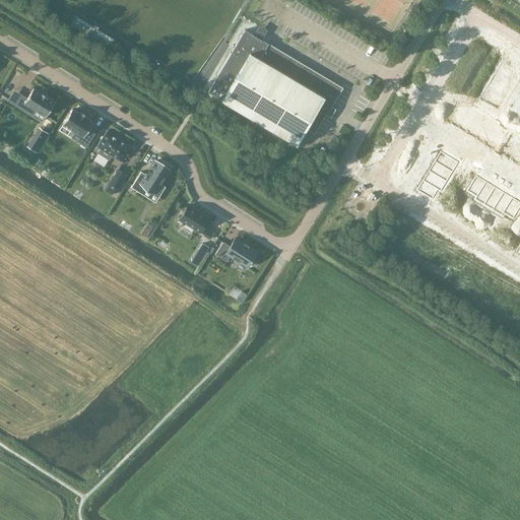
[(244,29),(206,92),(226,104),(296,144),(305,129),(314,134),(325,115),(330,118),(335,110),(331,107),(342,88),(244,29)]
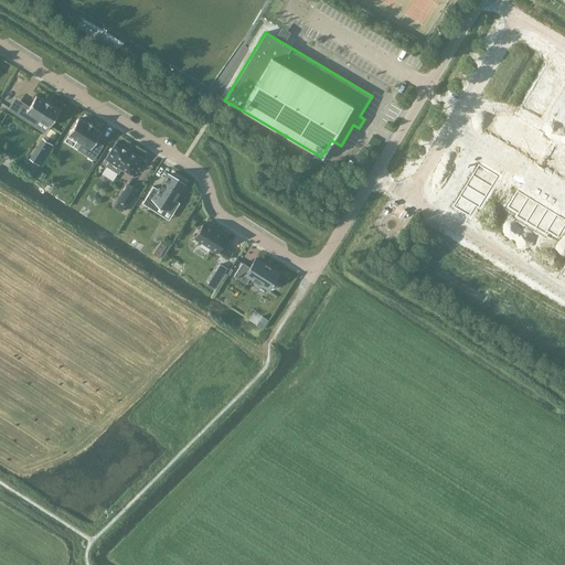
[(564,72),(551,63),(544,74),(561,84),(564,75),(564,72)]
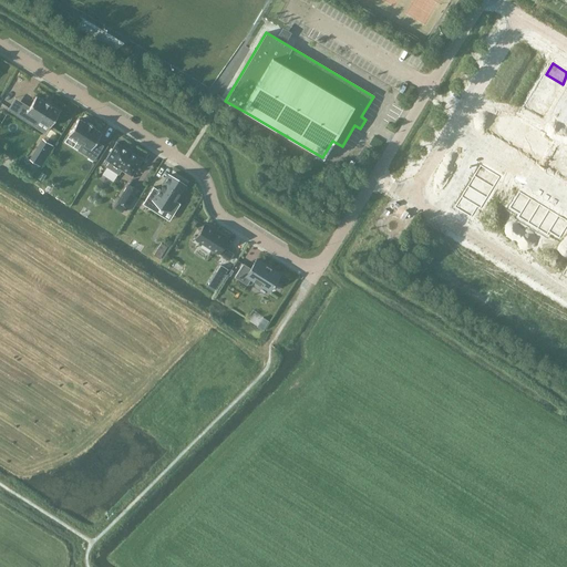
[(546,74),(539,84),(556,94),(563,84),(546,74)]
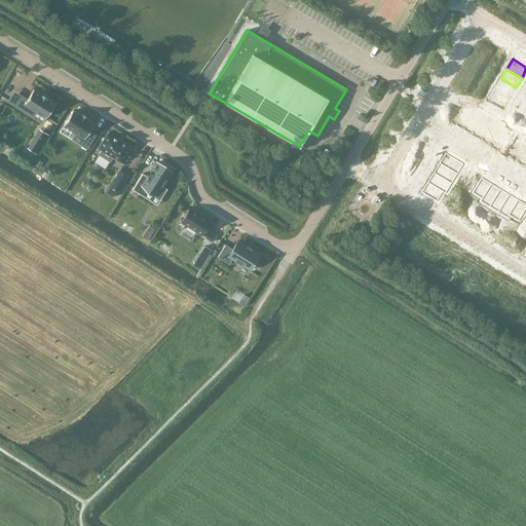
[(500,78),(494,88),(510,98),(516,87),(500,78)]
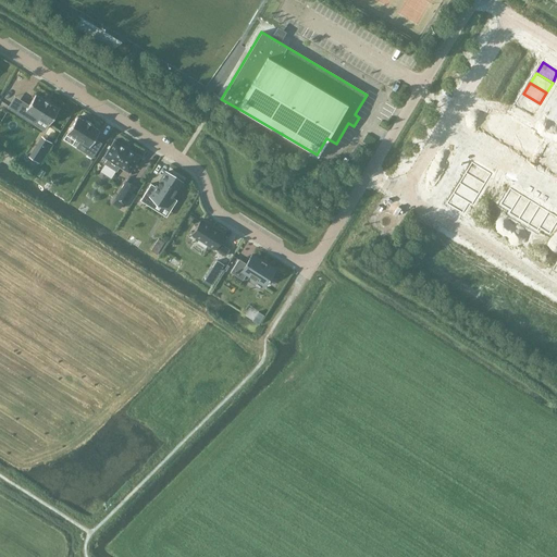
[(523,94),(517,103),(533,113),(540,103),(523,94)]
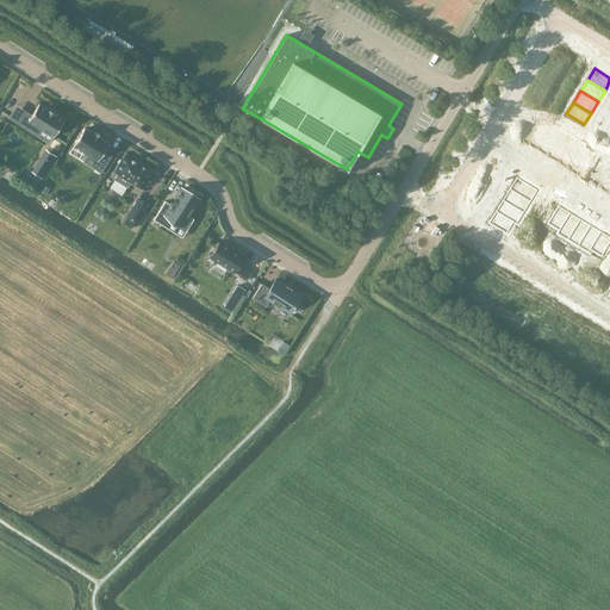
[(53,136),(63,119),(53,113),(54,112),(49,110),(48,110),(38,104),(31,114),(24,110),(17,120),(37,134),(41,128),(53,136)]
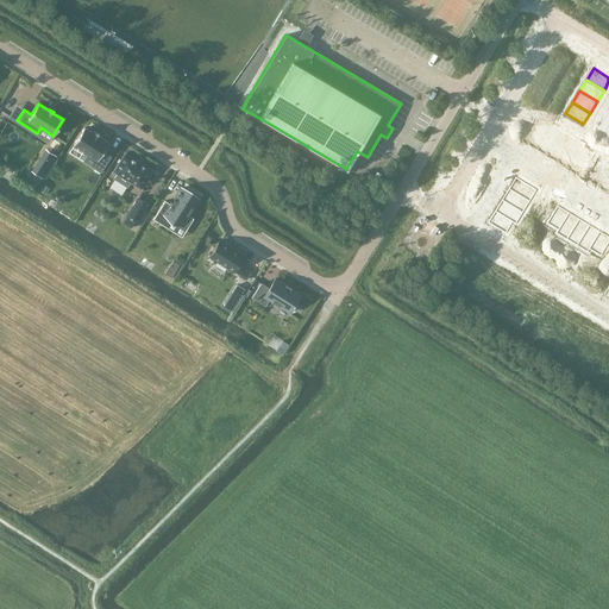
[(552,111),(548,117),(553,120),(558,114),(552,111)]
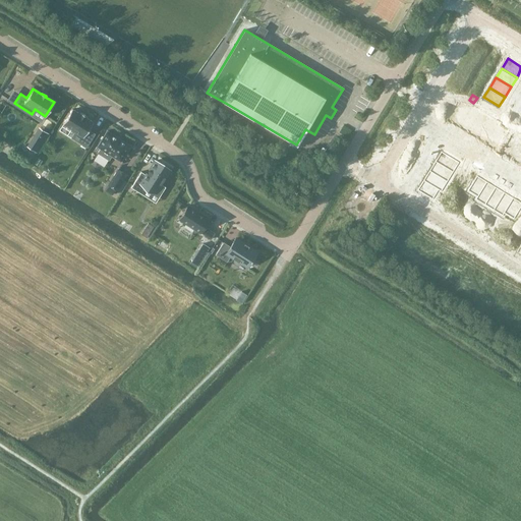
[(460,105),(451,120),(460,125),(469,110),(460,105)]
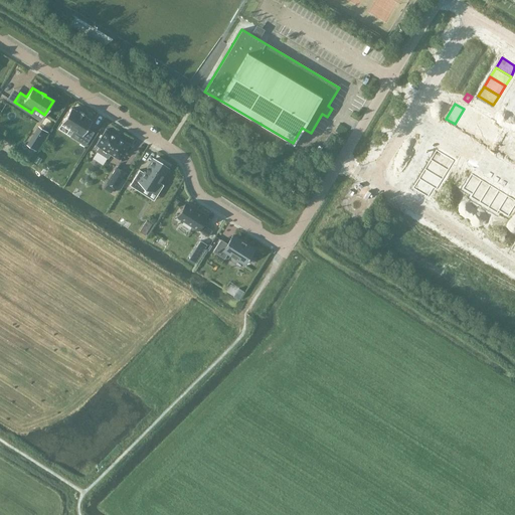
[(464,109),(455,124),(463,130),(474,112),(465,107),(464,109)]
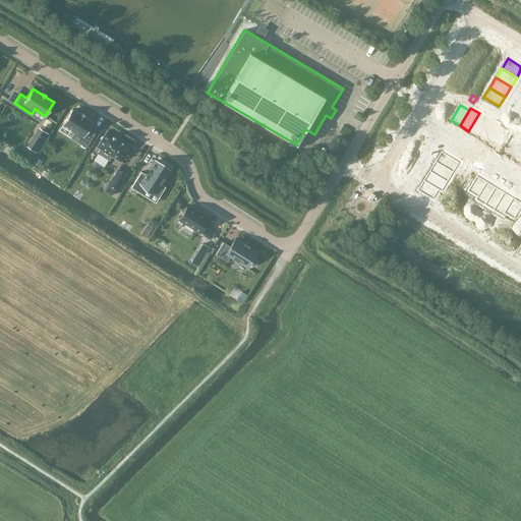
[(94,133),(88,129),(92,122),(84,117),(85,116),(79,112),(78,113),(71,109),(62,123),(82,136),(78,142),(85,148),(94,133)]
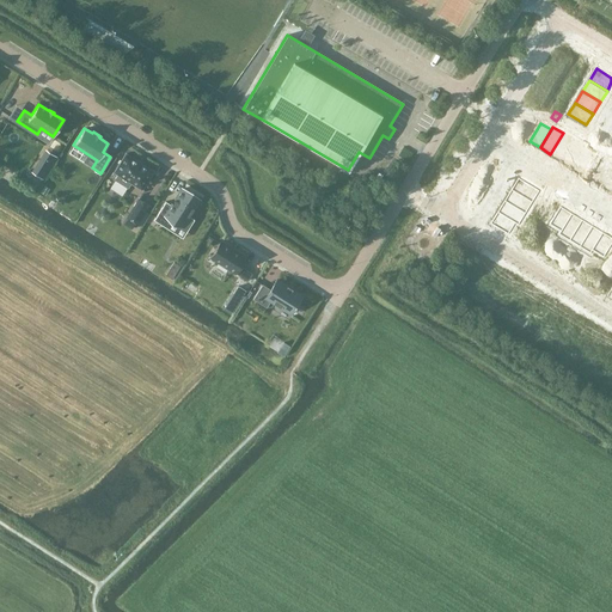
[(563,133),(550,154),(561,160),(574,140),(563,133)]
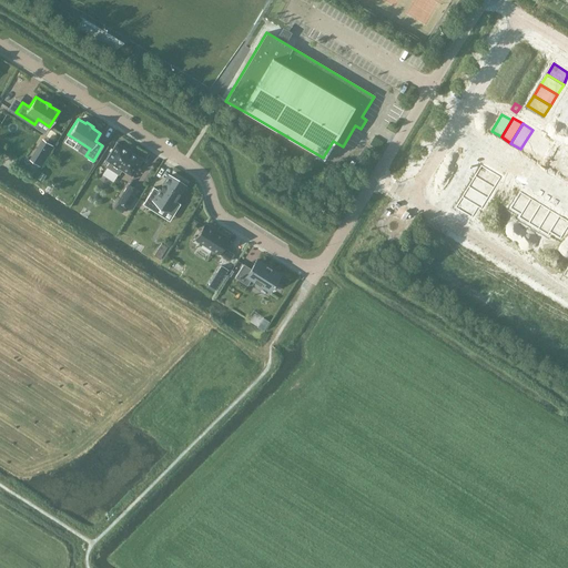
[(533,130),(520,149),(530,155),(540,139),(543,135),(533,130)]
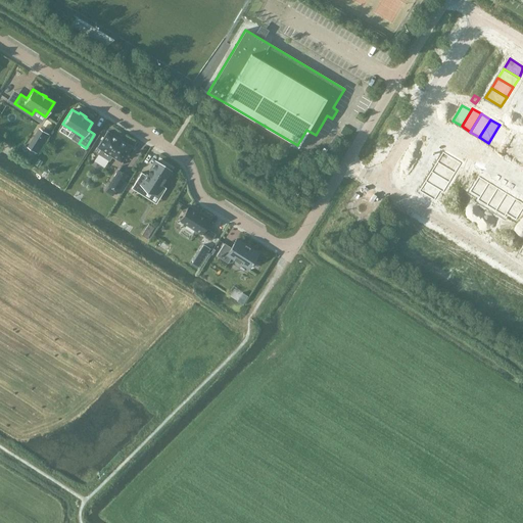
[(497,128),(488,143),(497,148),(507,133),(497,128)]
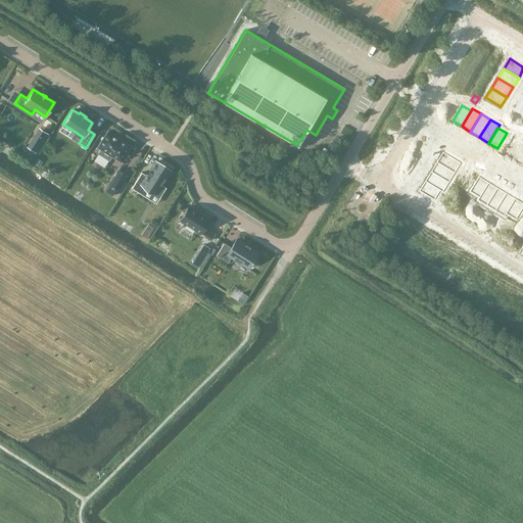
[(130,146),(106,131),(97,147),(100,149),(97,153),(108,160),(111,156),(121,161),(130,146)]
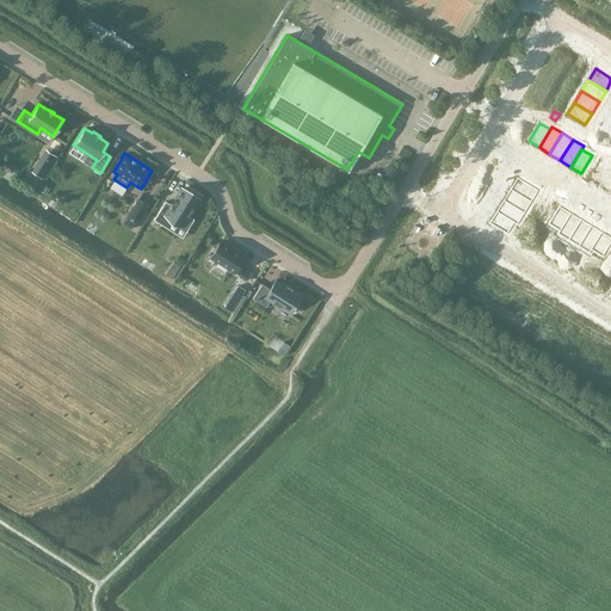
[(43,156),(32,173),(42,179),(53,162),(43,156)]
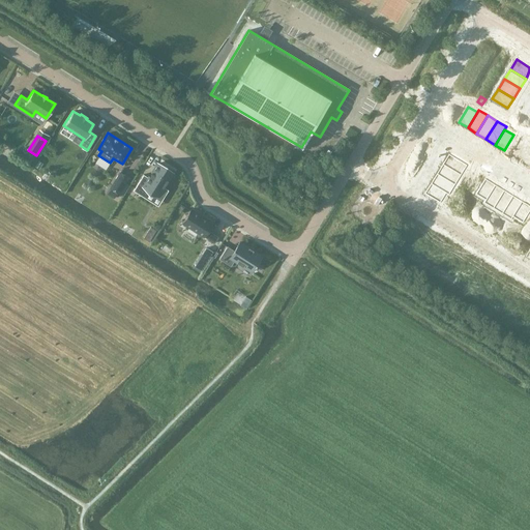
[(529,144),(522,140),(512,155),(521,160),(529,145),(529,144)]
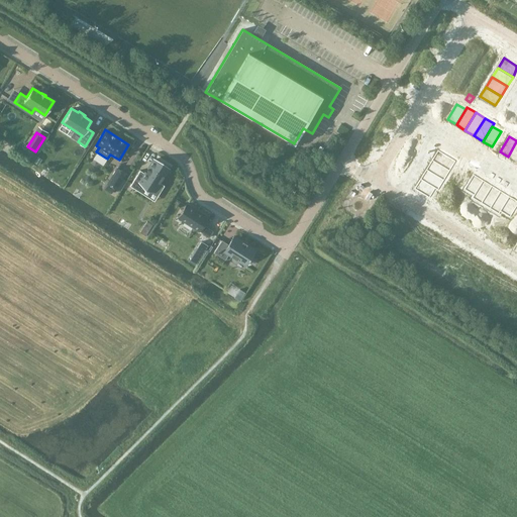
[(516,141),(508,157),(516,162),(516,141)]
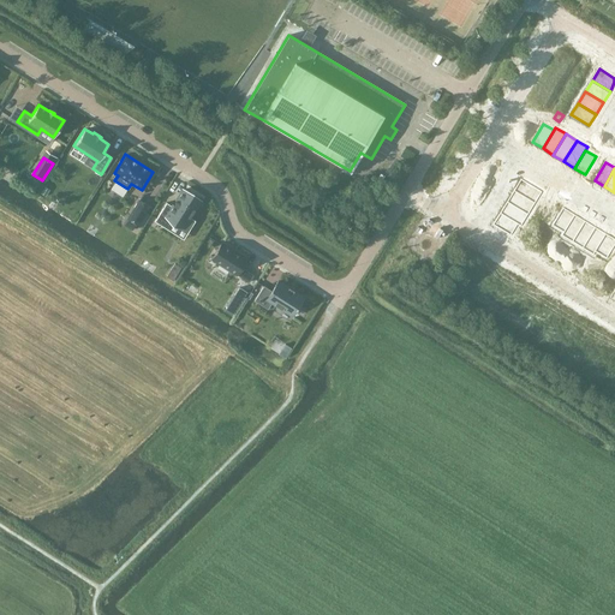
[(520,179),(513,191),(535,203),(542,192),(520,179)]
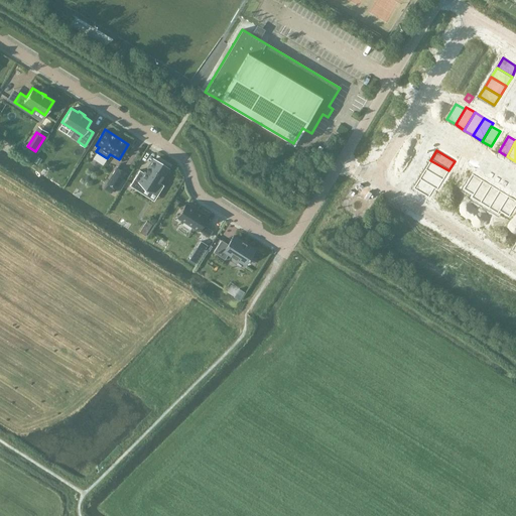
[(144,172),(139,169),(129,185),(139,191),(143,184),(157,194),(163,184),(158,182),(167,168),(153,159),(144,172)]
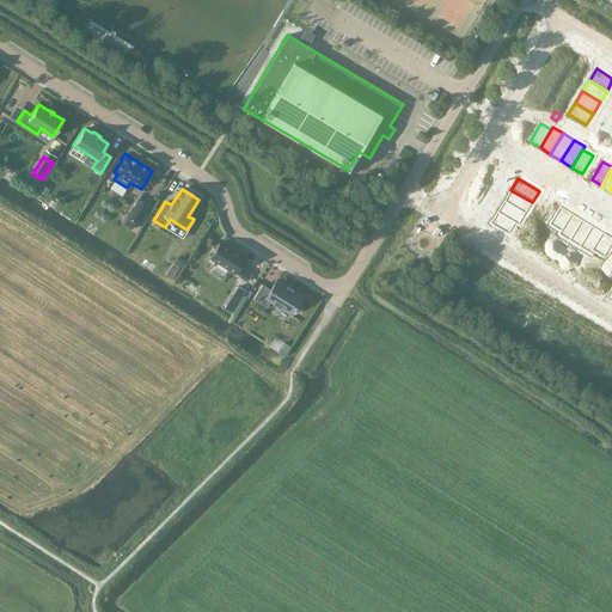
[(510,190),(503,201),(525,214),(532,202),(510,190)]
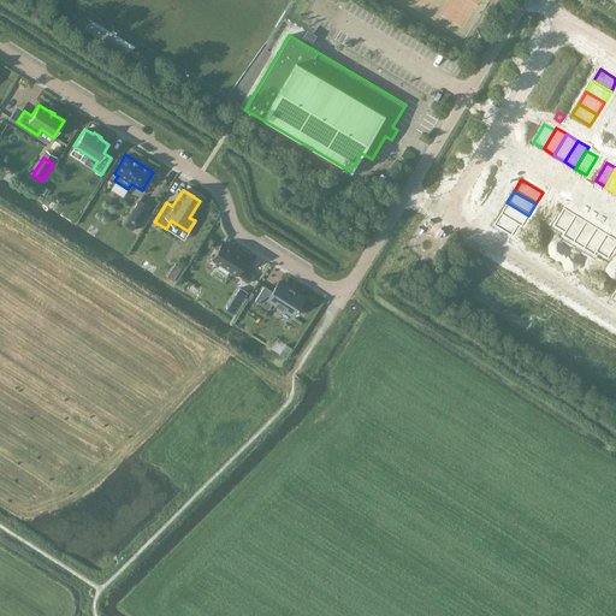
[(138,200),(126,218),(141,227),(148,215),(144,213),(149,207),(138,200)]
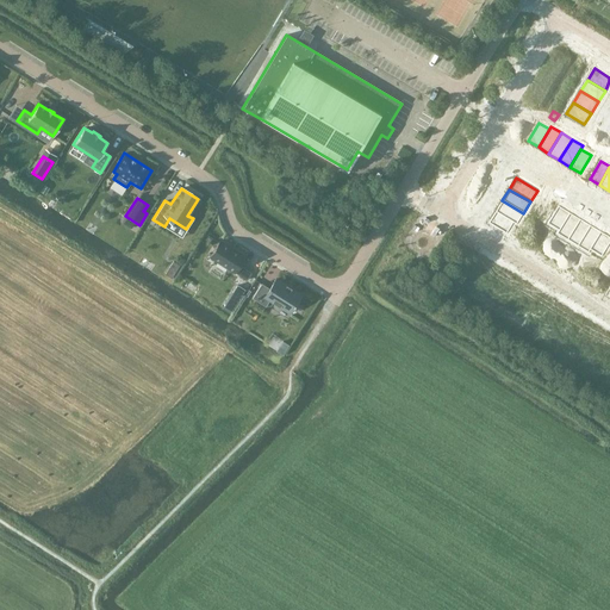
[(502,200),(495,212),(512,223),(516,224),(523,213),(502,200)]
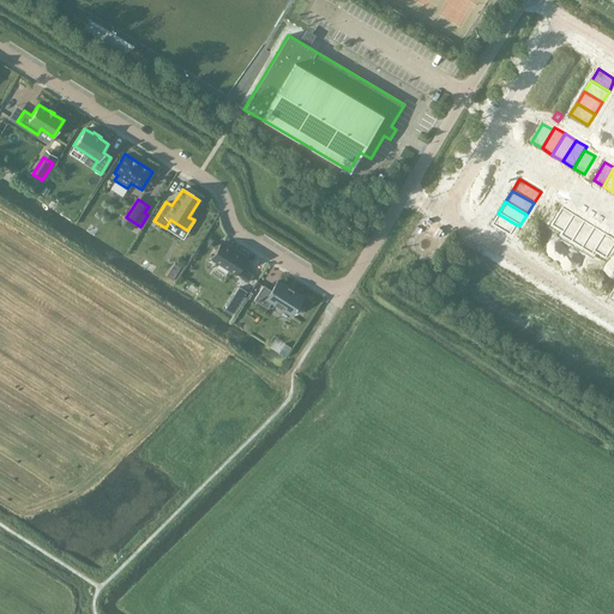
[(561,208),(551,226),(561,233),(560,235),(573,215),(561,208)]
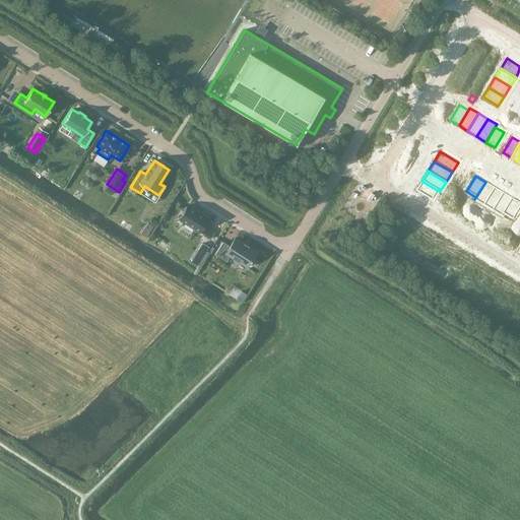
[(421,181),(416,190),(432,199),(437,190),(421,181)]
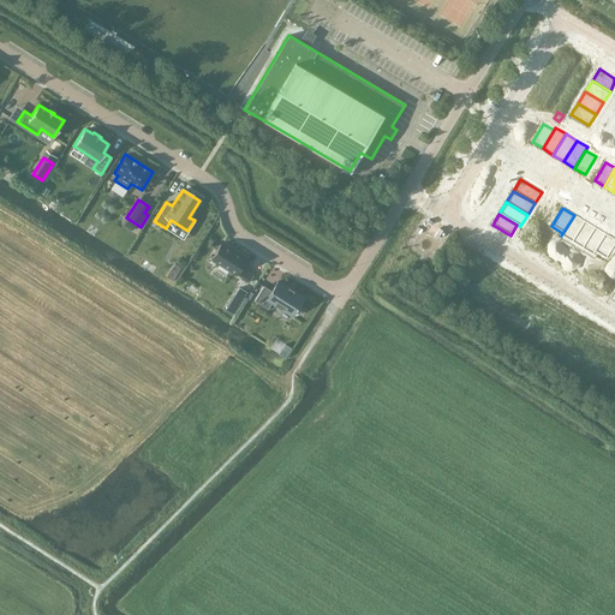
[(574,215),(561,236),(572,243),(584,221),(574,215)]
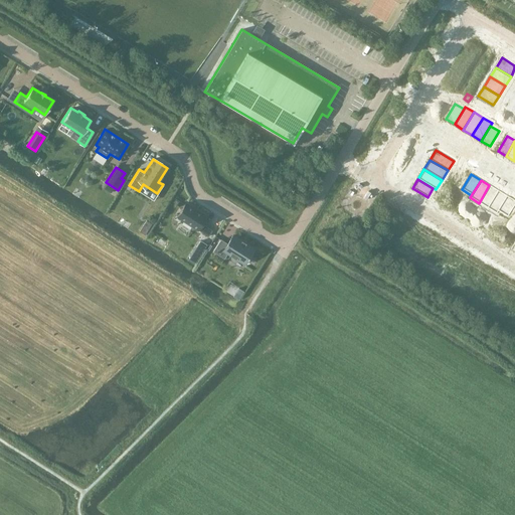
[(489,185),(479,203),(487,208),(498,190),(489,185)]
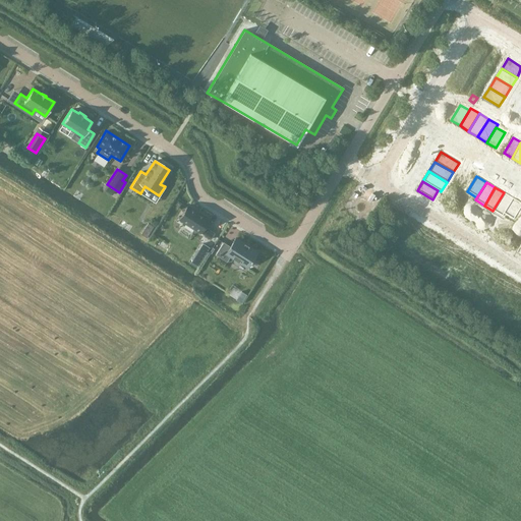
[(504,192),(493,211),(502,216),(513,198),(504,192)]
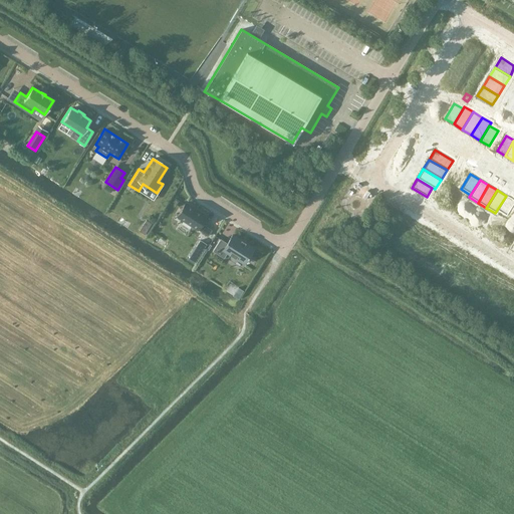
[(513,200),(506,196),(495,213),(497,211),(506,216),(513,203),(513,200)]
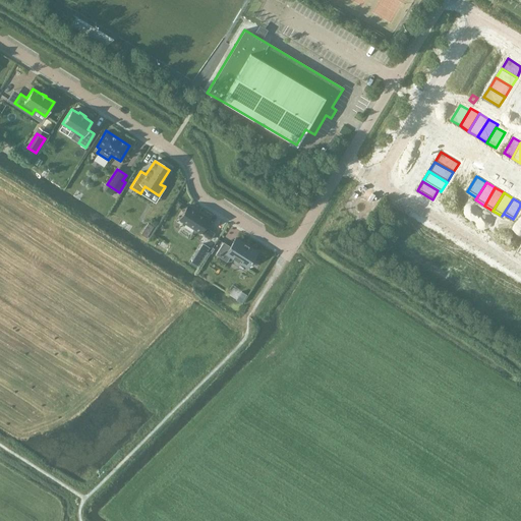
[(204,226),(209,219),(187,206),(178,219),(210,239),(214,233),(204,226)]
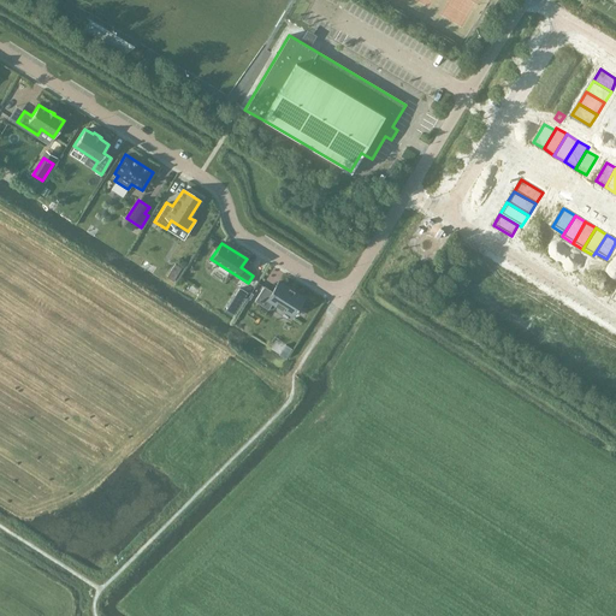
[(550,243),(546,249),(552,253),(556,247),(550,243)]
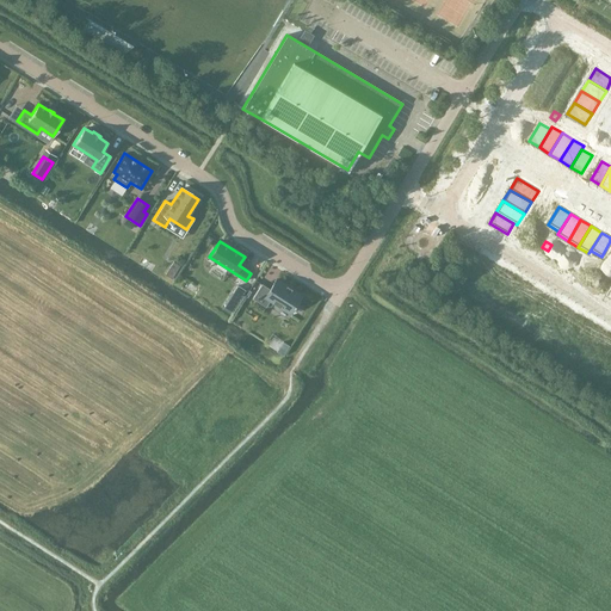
[(269,289),(261,284),(252,298),(265,307),(269,301),(279,307),(281,304),(290,310),(301,295),(291,289),(291,288),(290,288),(290,289),(285,287),(287,285),(285,285),(276,279),(269,289)]
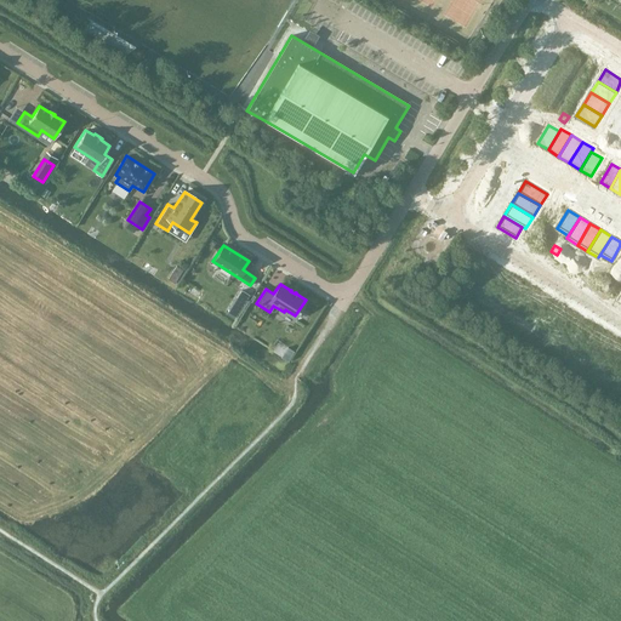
[(237,295),(229,307),(238,312),(245,301),(237,295)]
